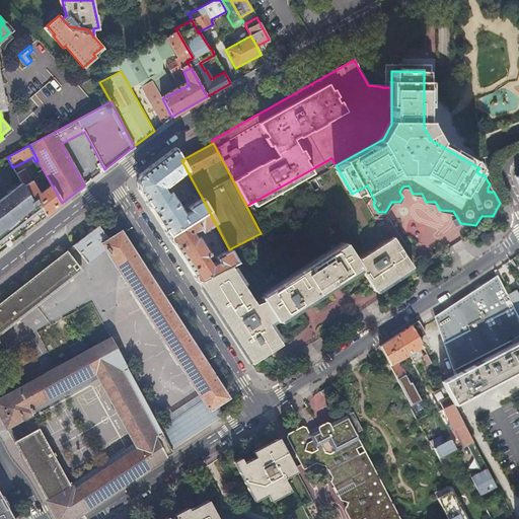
[(181,160),(174,147),(140,173),(137,190),(168,238),(209,211),(202,198),(187,207),(189,211),(183,214),(169,192),(165,195),(164,192),(167,190),(165,188),(183,174),(189,180),(192,179),(181,160)]
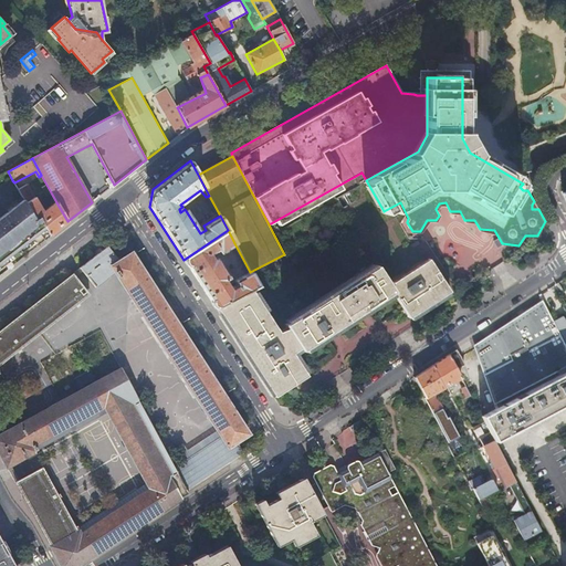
[(40,217),(50,234),(67,221),(56,202),(43,212),(25,185),(18,189),(24,200),(35,219),(40,217)]
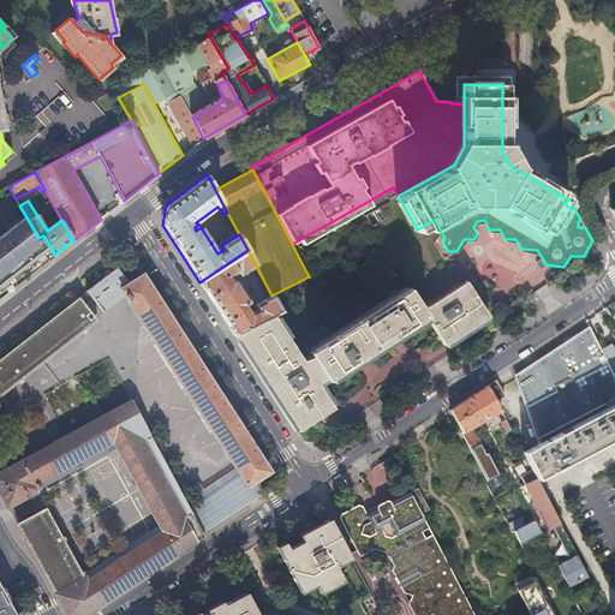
[(0,297),(0,298),(18,284),(5,261),(39,238),(27,218),(0,238),(0,297)]
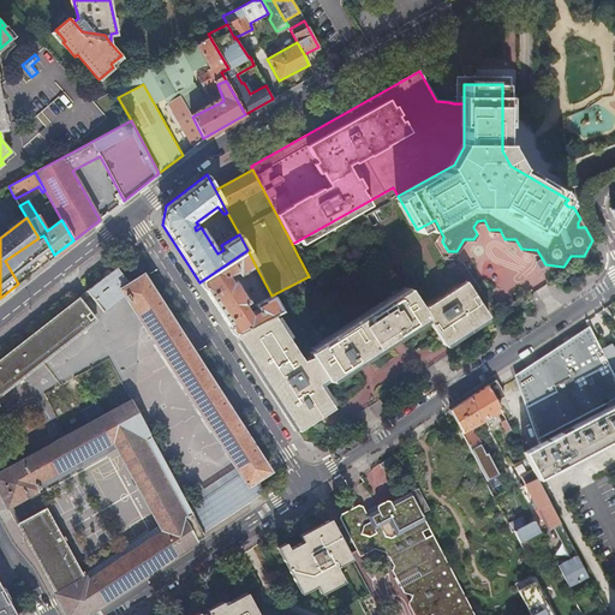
[(5,261),(18,284),(54,255),(43,236),(39,238),(5,261)]
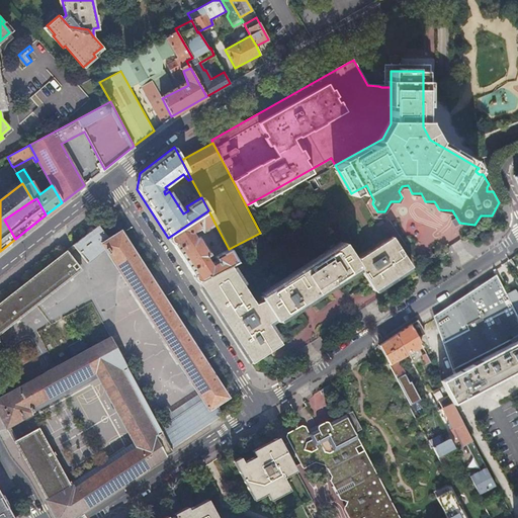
[(197,283),(230,265),(236,262),(229,249),(213,257),(217,260),(209,264),(205,257),(208,255),(208,253),(198,237),(196,236),(194,238),(191,233),(198,229),(200,232),(201,232),(214,223),(208,210),(168,238),(197,283)]
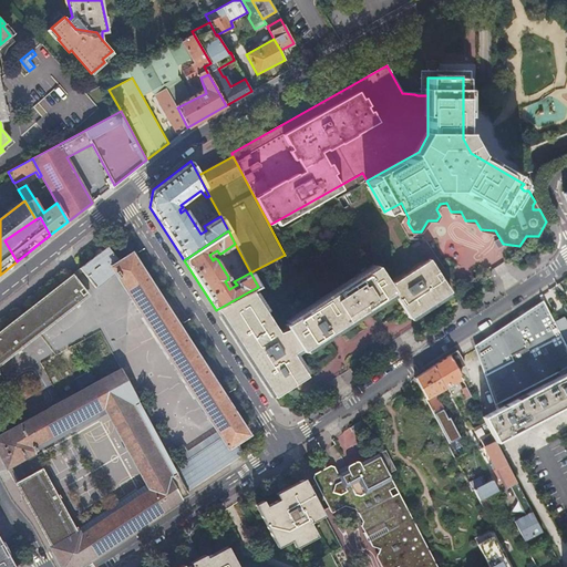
[(111,265),(120,260),(107,245),(81,267),(95,287),(115,271),(111,265)]
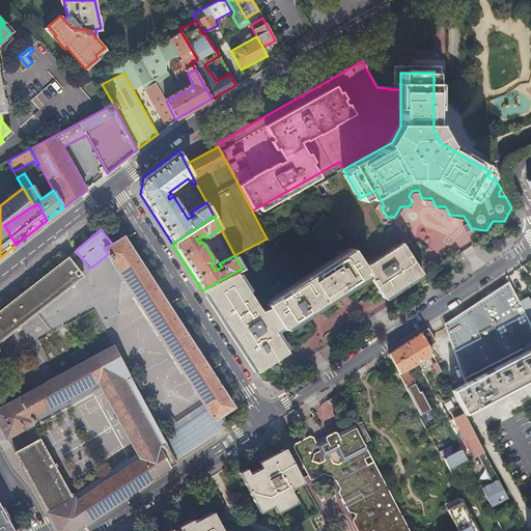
[(213,418),(222,412),(233,404),(124,235),(112,244),(104,248),(108,254),(207,410),(213,418)]
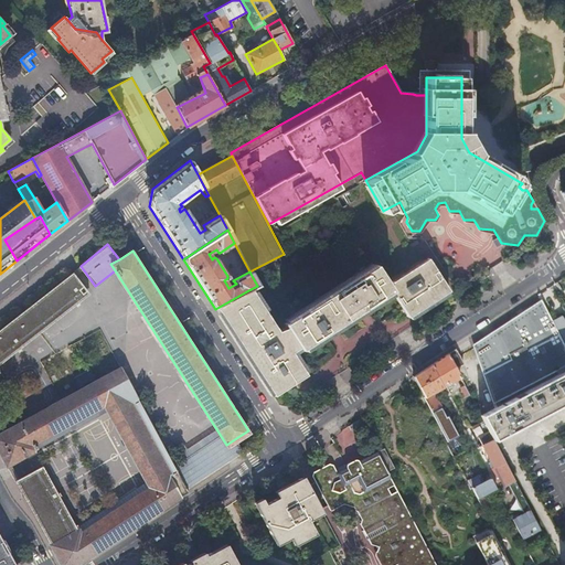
[(387,284),(392,290),(409,317),(449,290),(428,258),(387,284)]
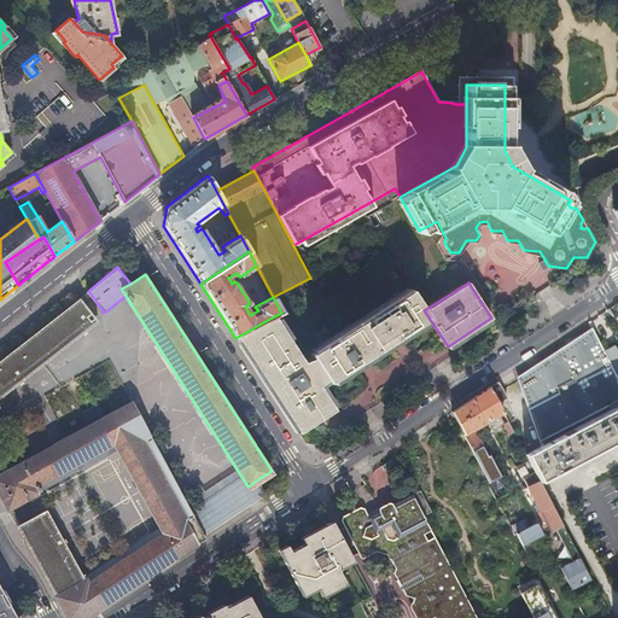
[(310,357),(326,382),(328,384),(429,318),(424,310),(409,290),(309,355),(310,357)]
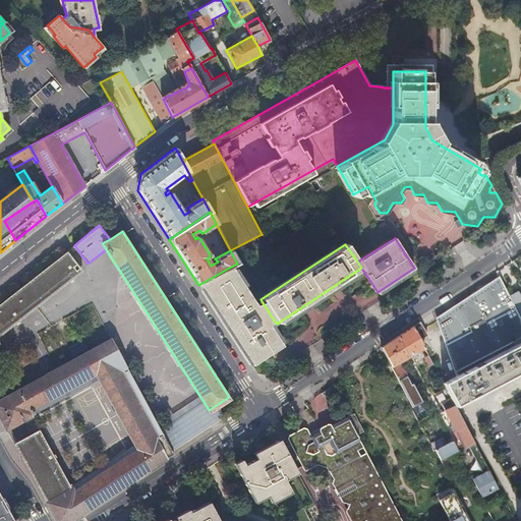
[(11,293),(0,301),(0,334),(82,271),(67,250),(11,293)]
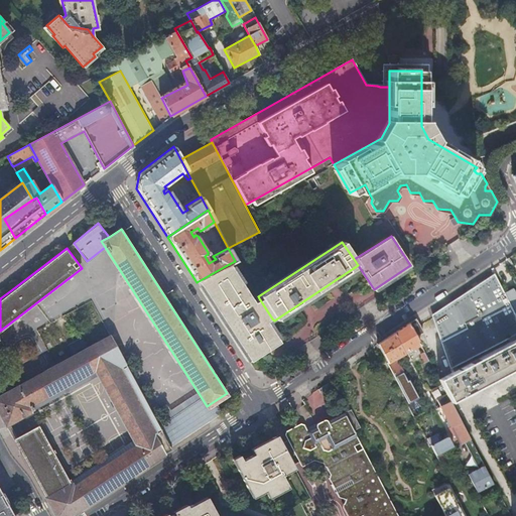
[(272,318),(259,298),(253,302),(229,264),(197,282),(249,362),(278,343),(266,323),(272,318)]
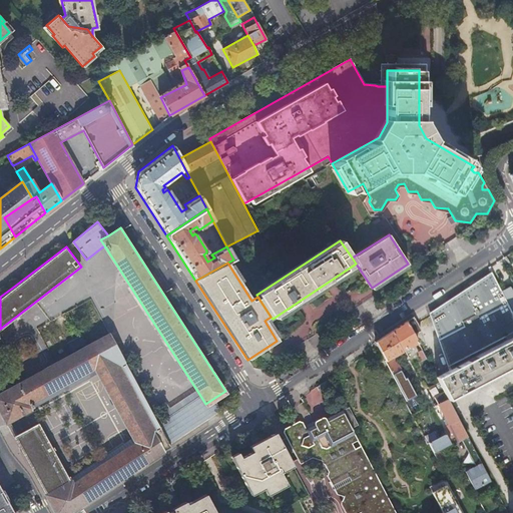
[(454,368),(512,337),(512,314),(491,272),(484,278),(463,291),(430,312),(445,355),(449,367),(453,366),(454,368)]
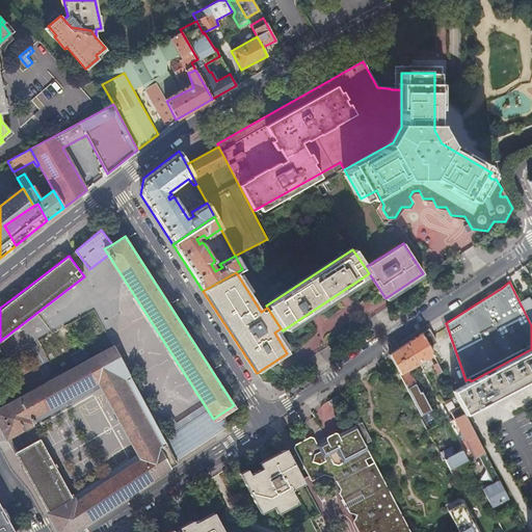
[(436,342),(429,327),(422,333),(429,346),(436,342)]
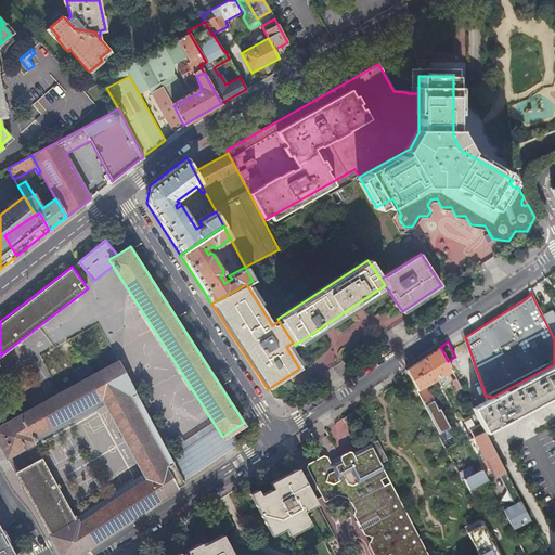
[(448,361),(440,347),(424,358),(435,379),(453,371),(448,361)]
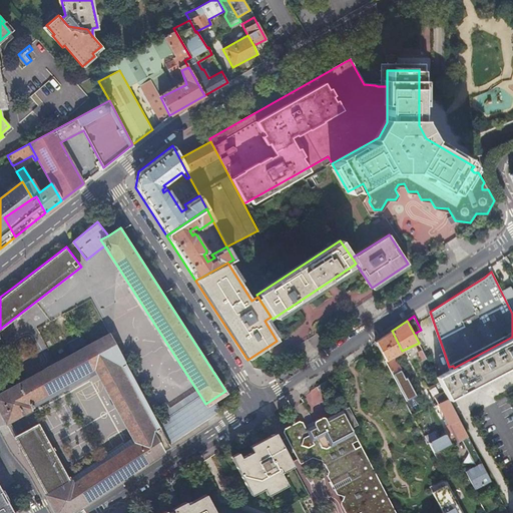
[(288,335),(297,347),(312,335),(304,324),(288,335)]
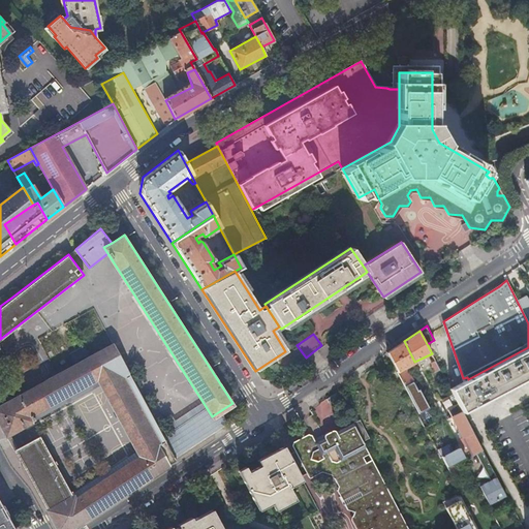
[(414,362),(404,341),(387,351),(397,371),(414,362)]
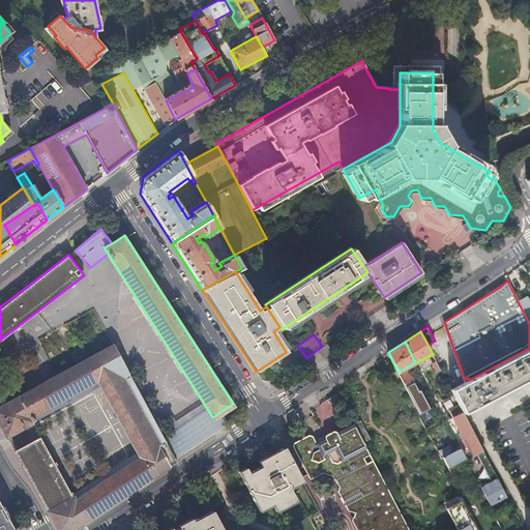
[(175,461),(175,458),(162,438),(113,344),(90,356),(84,346),(69,353),(76,364),(0,405),(0,425),(6,436),(32,422),(32,421),(99,385),(139,457),(75,499),(39,435),(13,450),(56,529),(68,529),(156,473),(175,461)]
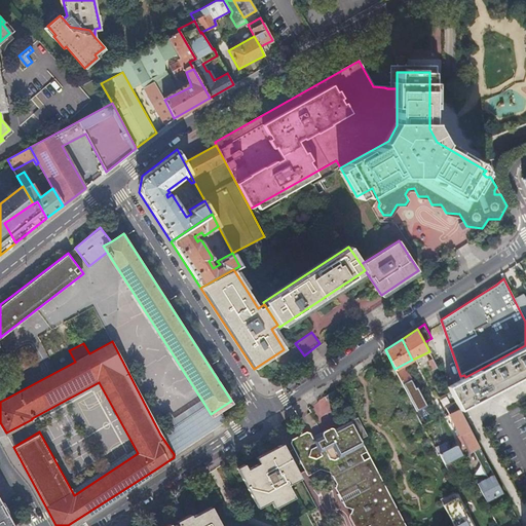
[(525,345),(465,377),(448,386),(450,391),(455,401),(459,408),(486,393),(487,395),(518,378),(525,373),(525,345)]
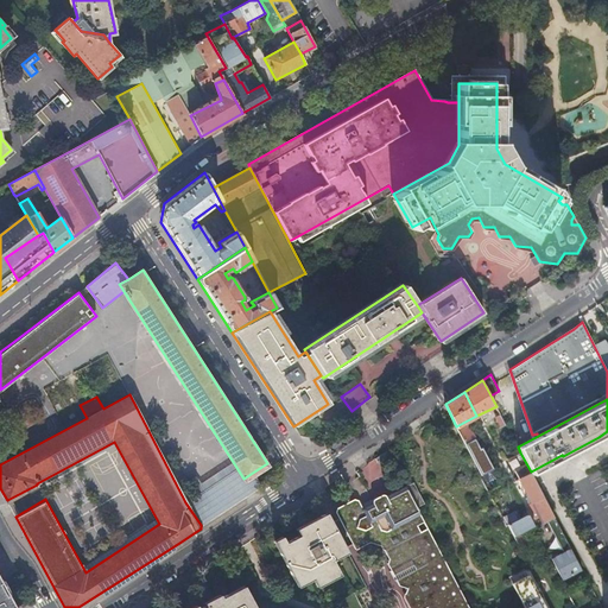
[(500,428),(506,424),(500,413),(495,417),(500,428)]
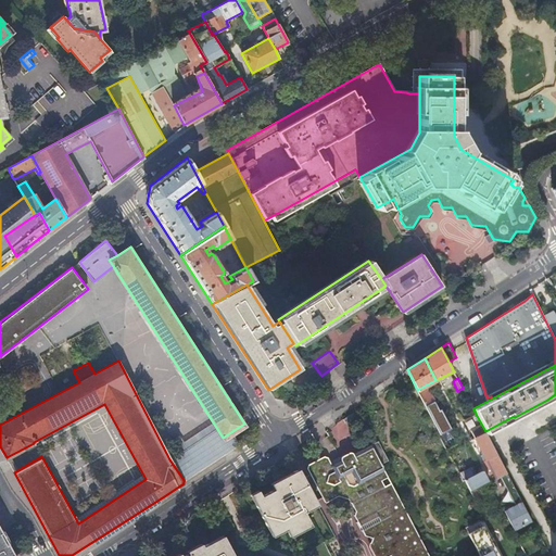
[(428,389),(419,393),(440,433),(442,432),(445,440),(455,434),(451,427),(449,429),(441,414),(444,413),(440,404),(437,405),(428,389)]
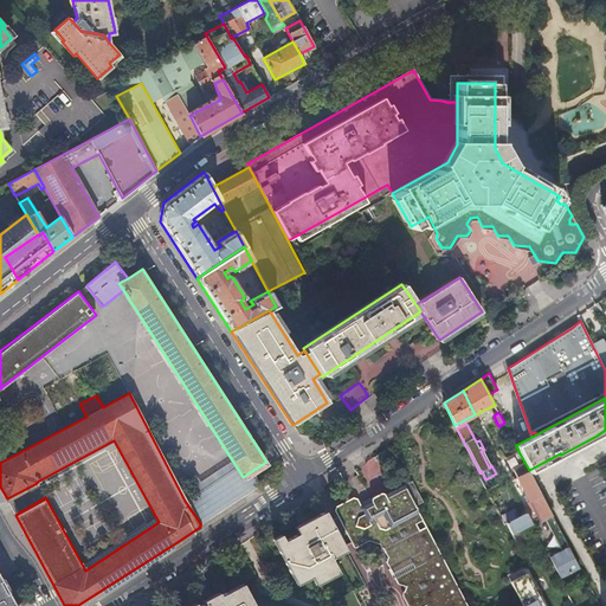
[(378,461),(389,457),(386,449),(374,456),(378,461)]
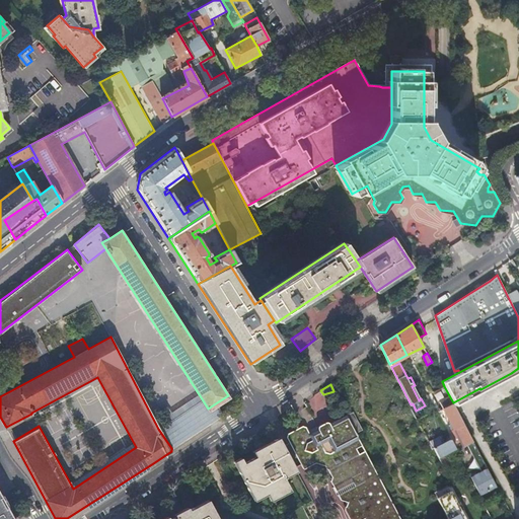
[(453,402),(449,395),(439,400),(454,428),(450,430),(452,434),(455,432),(460,440),(462,445),(467,443),(473,455),(478,452),(477,449),(465,427),(453,402)]
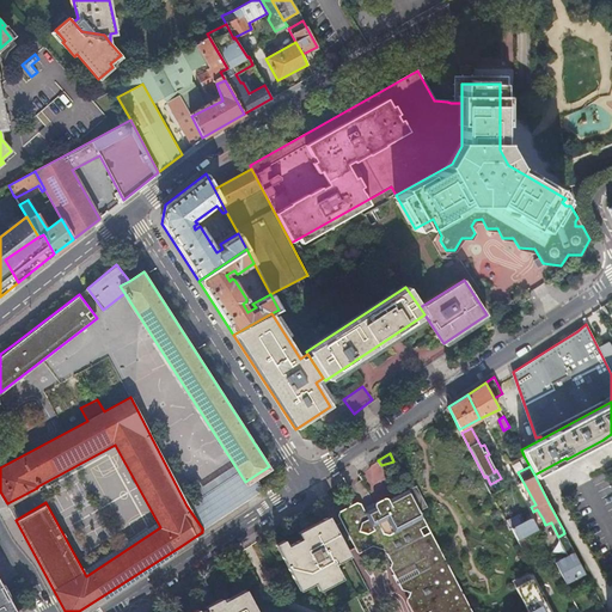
[(245,482),(239,472),(187,506),(202,528),(264,488),(256,475),(245,482)]
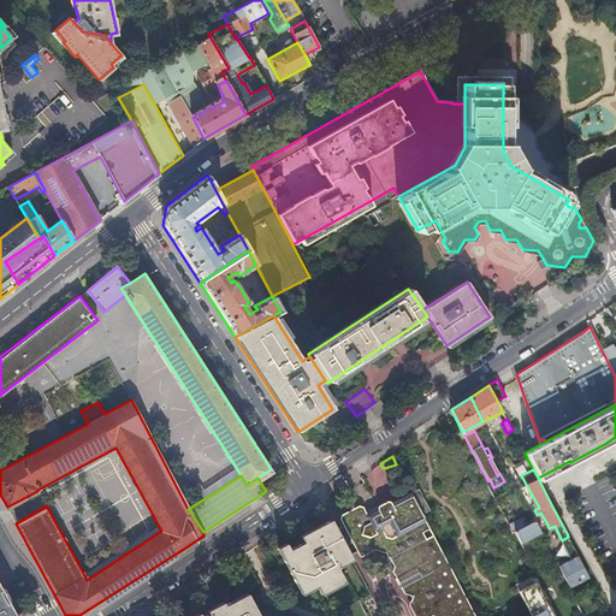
[(474,615),(410,492),(390,503),(389,499),(388,499),(386,499),(377,505),(375,505),(375,507),(375,508),(377,510),(367,516),(362,507),(357,505),(341,514),(339,517),(359,556),(373,548),(385,551),(394,568),(392,570),(403,593),(412,596),(409,604),(415,615),(431,615),(432,615),(431,615),(474,615)]
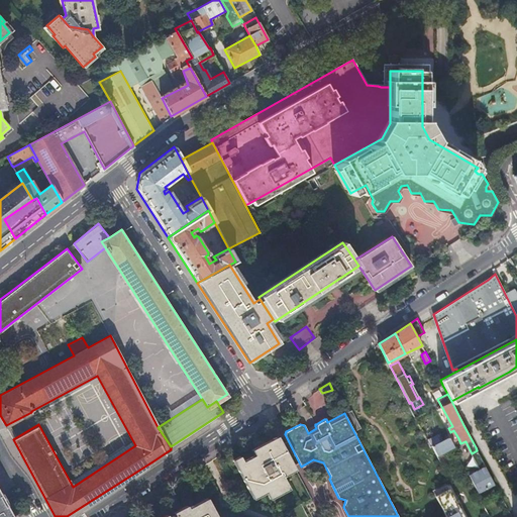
[(458,438),(453,430),(450,432),(454,440),(458,438)]
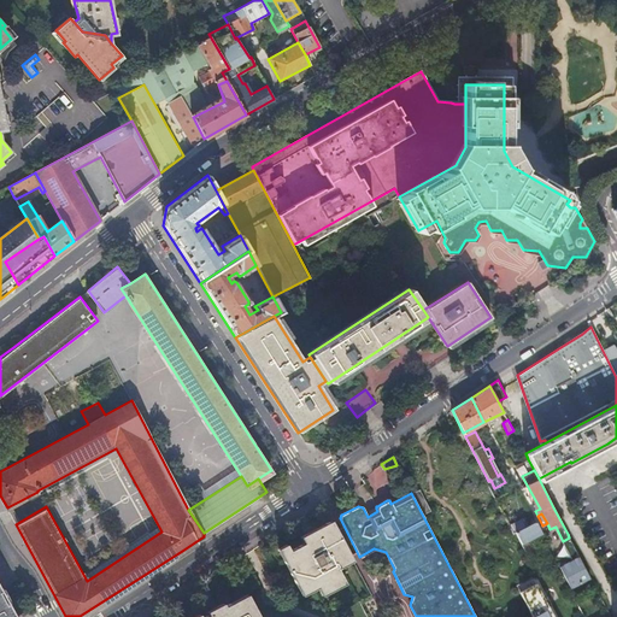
[(341,559),(350,556),(331,519),(322,524),(324,527),(301,539),(303,542),(289,550),(288,546),(278,551),(300,591),(315,582),(318,589),(325,586),(328,591),(345,582),(336,566),(344,564),(341,559)]
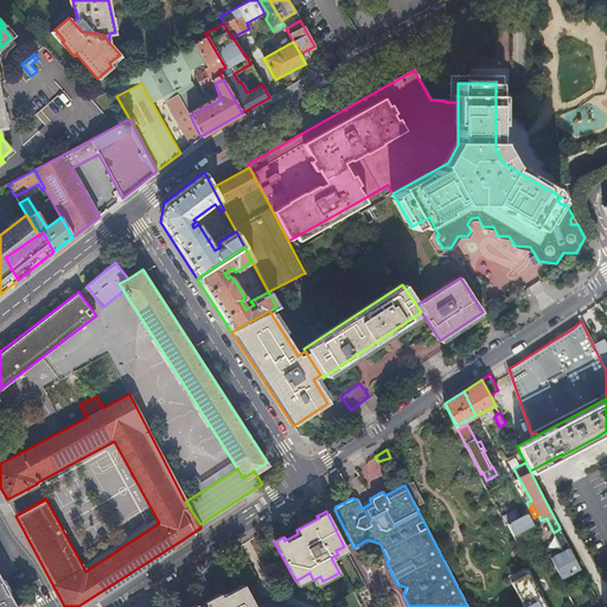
[(512,534),(534,524),(526,512),(506,523),(512,534)]
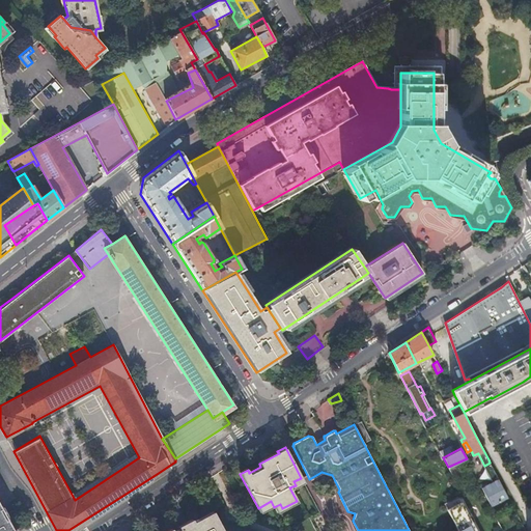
[(508,498),(500,481),(496,483),(482,490),(492,506),(508,498)]
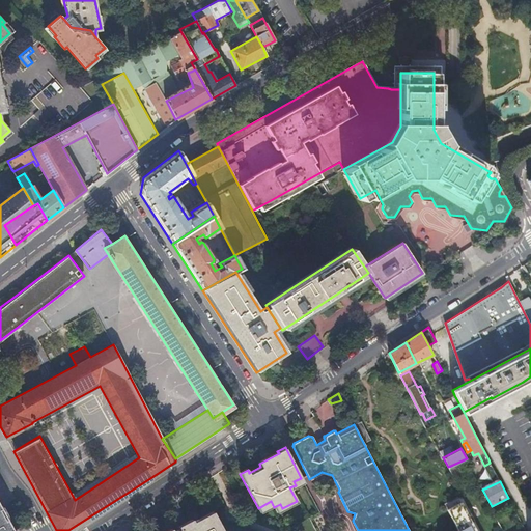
[(475,530),(459,501),(446,508),(457,529),(453,530),(475,530)]
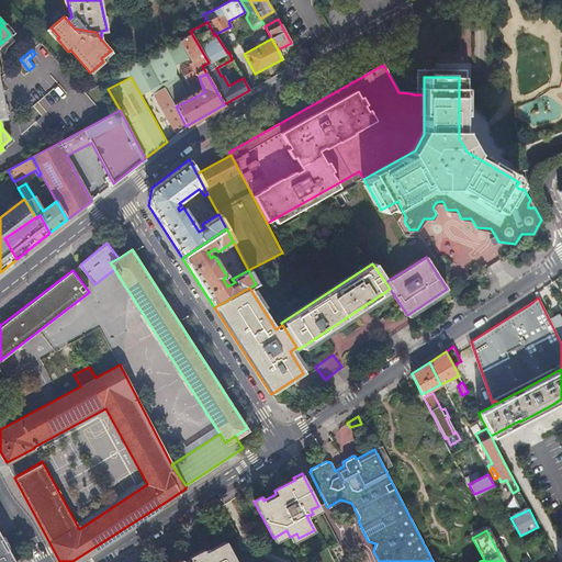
[(0,561),(14,561),(0,535),(0,561)]
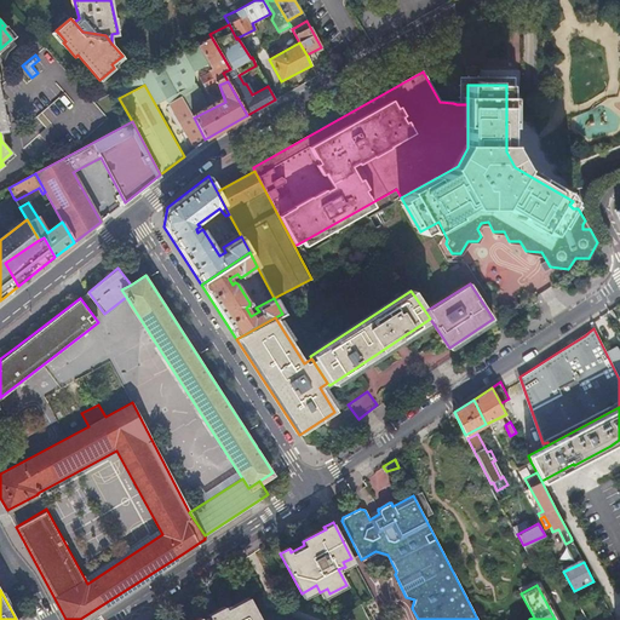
[(259,619),(250,600),(227,610),(225,608),(201,619),(191,619),(193,619),(191,619),(259,619)]
